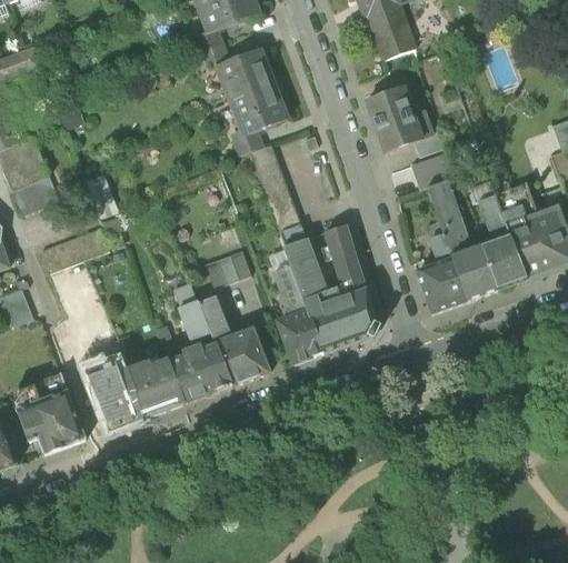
[(199,0),(203,12),(208,10),(215,30),(217,29),(237,21),(236,18),(257,10),(252,0),(199,0)]
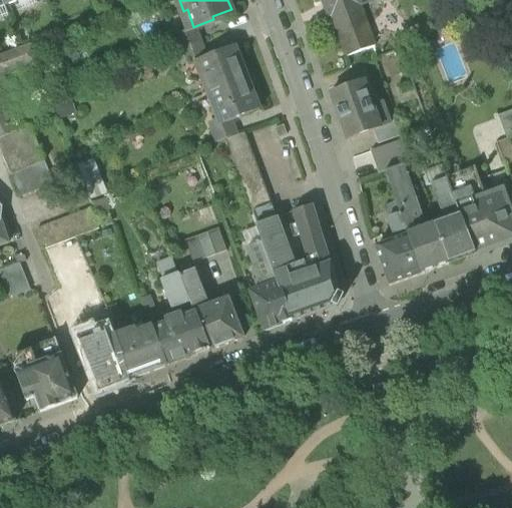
[(321,0),(325,0),(330,13),(345,53),(373,43),(357,1),(360,0),(321,0)]
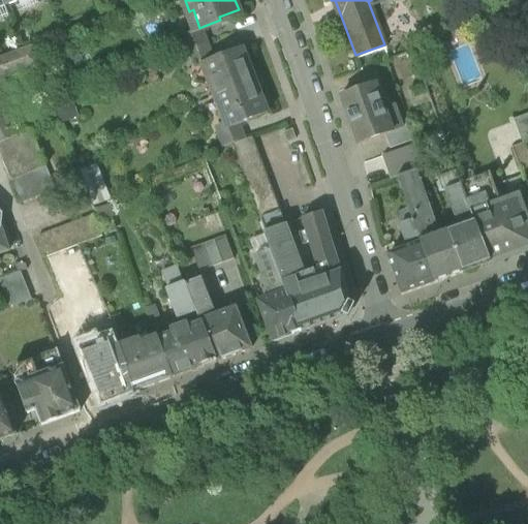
[(337,16),(340,13),(335,0),(331,0),(337,16)]
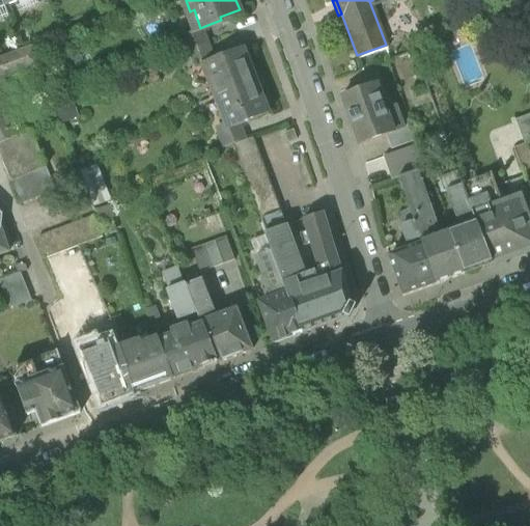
[(178,52),(186,49),(207,40),(202,27),(200,28),(197,29),(196,27),(172,36),(178,52)]
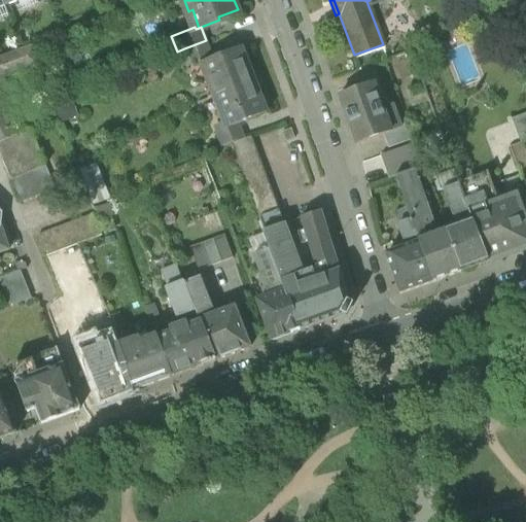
[(212,56),(206,40),(184,48),(190,63),(199,59),(199,61),(212,56)]
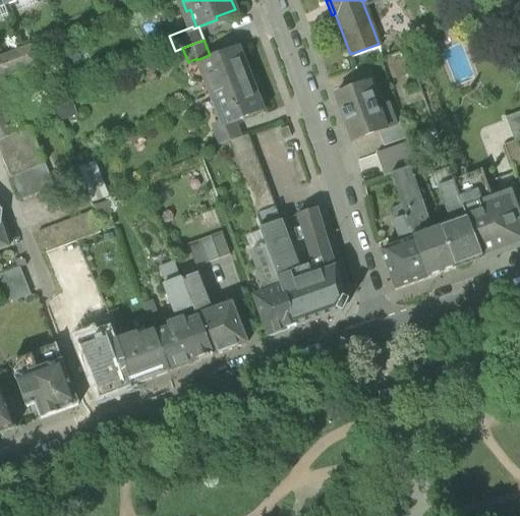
[(0,74),(37,60),(32,43),(31,42),(0,54),(0,74)]
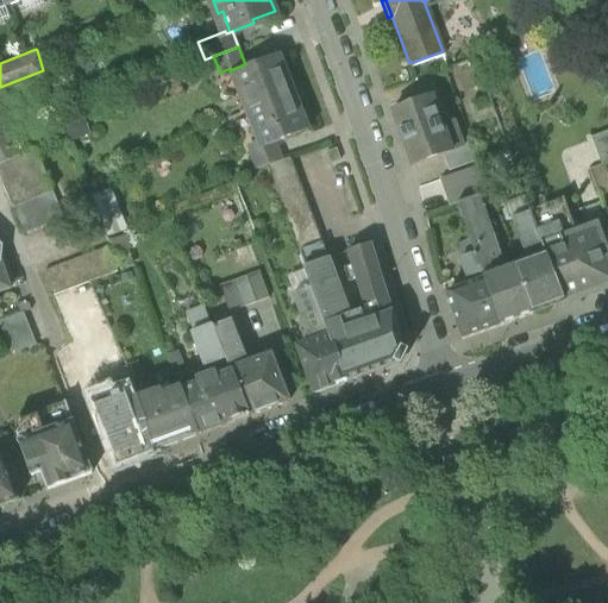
[(230,70),(245,108),(293,89),(279,51),(245,64),(230,70)]
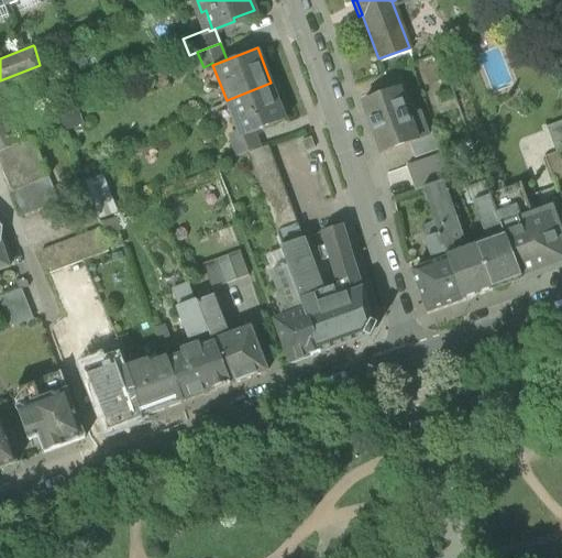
[(285,118),(271,83),(227,100),(240,135),(254,130),(285,118)]
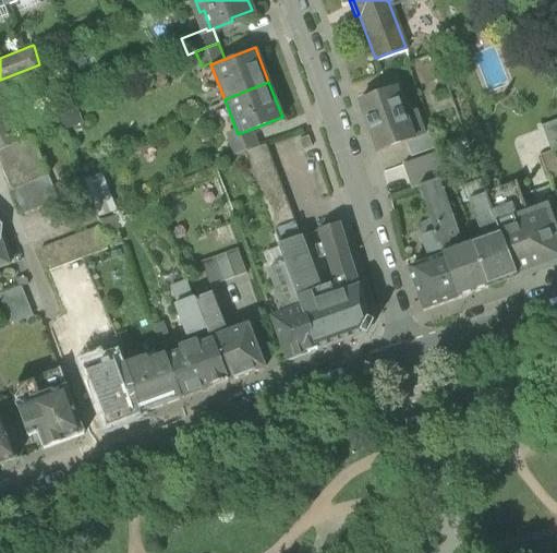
[(361,107),(377,149),(406,139),(413,136),(413,135),(404,111),(399,96),(400,96),(396,84),(358,98),(361,107)]
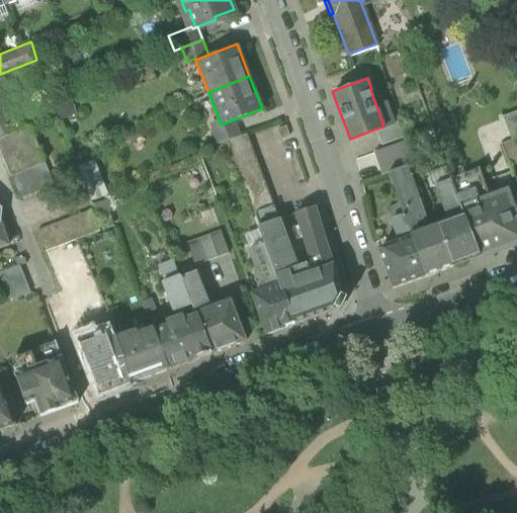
[(385,99),(375,103),(383,125),(394,121),(385,99)]
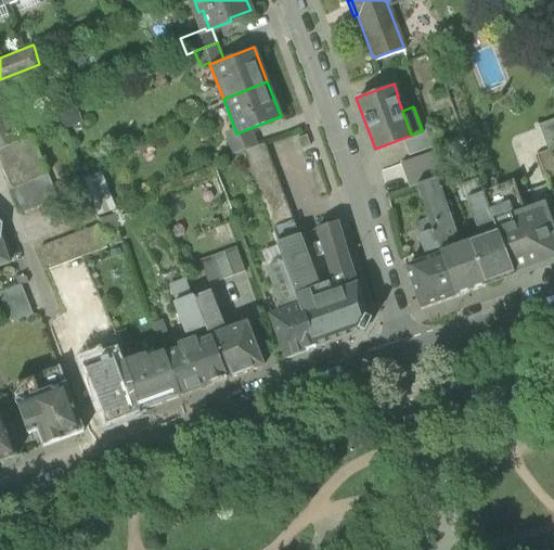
[(0,132),(9,129),(0,107),(0,132)]
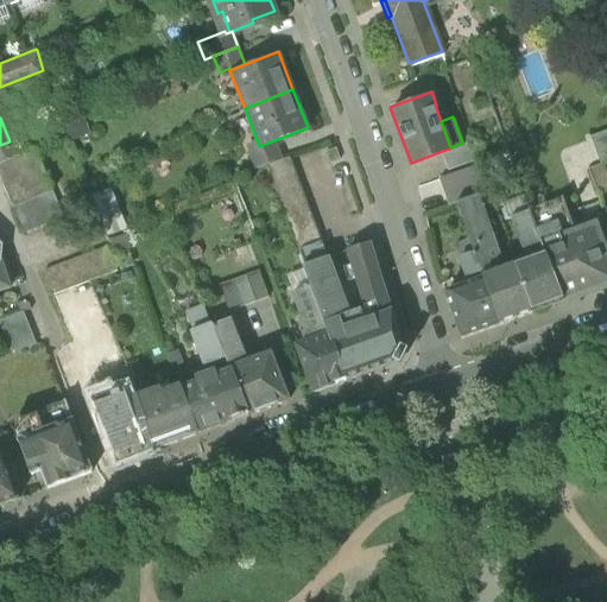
[(606,127),(590,134),(600,162),(606,159),(606,127)]
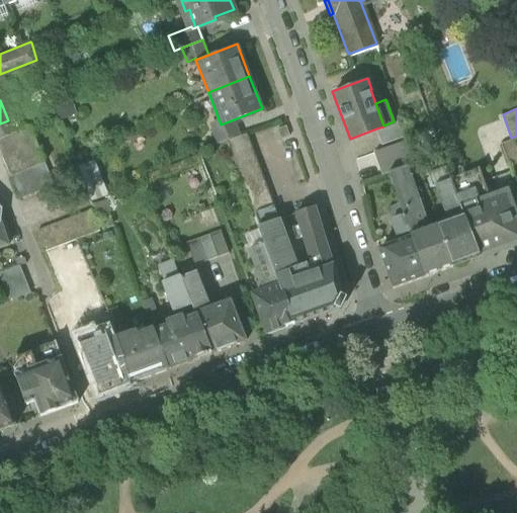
[(0,137),(16,130),(12,119),(8,120),(0,123),(0,137)]
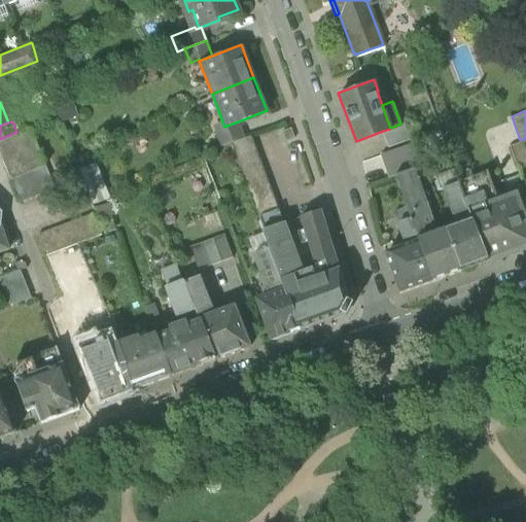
[(231,140),(243,136),(238,122),(224,127),(225,128),(217,131),(222,143),(231,140)]
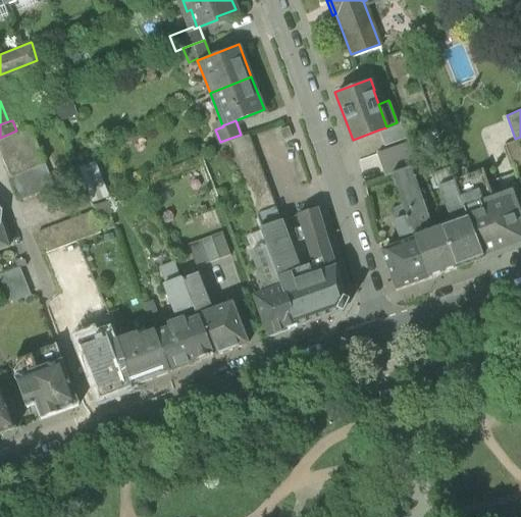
[(379,130),(384,144),(407,135),(402,120),(397,122),(386,126),(386,127),(379,130)]
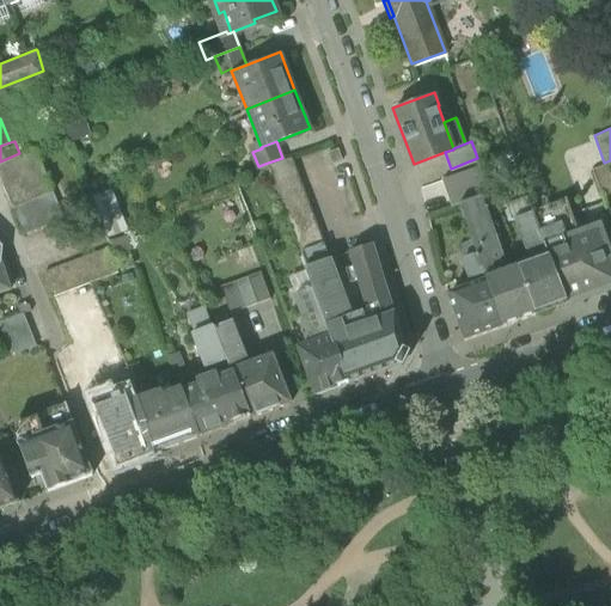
[(0,170),(13,203),(53,187),(35,146),(19,153),(0,161),(0,170)]
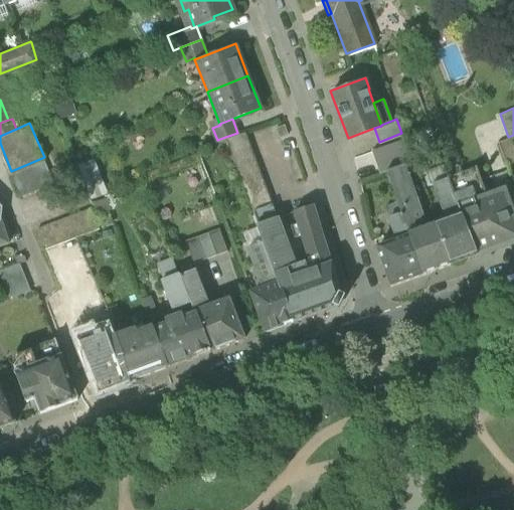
[(225,137),(247,199),(269,193),(245,130),(237,133),(225,137)]
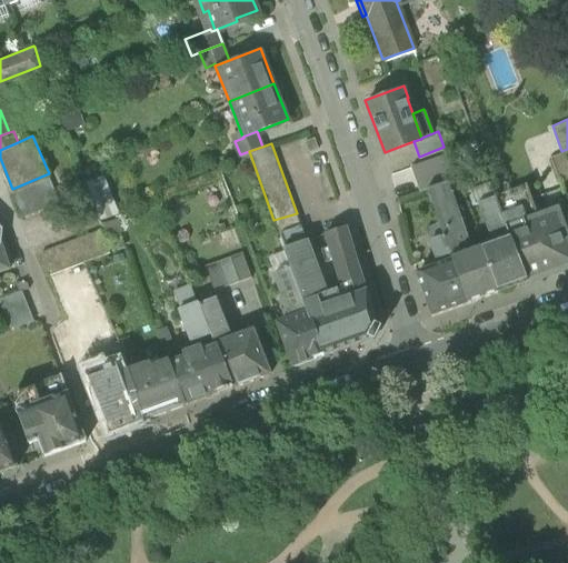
[(410,164),(419,189),(427,187),(446,180),(456,177),(447,151),(446,151),(417,162),(410,164)]
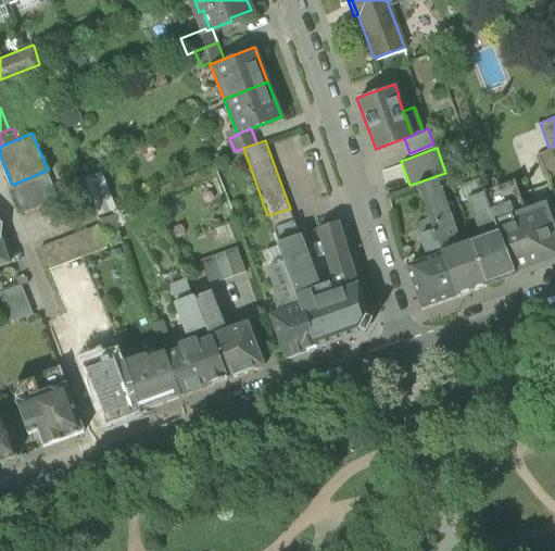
[(539,152),(547,175),(554,172),(554,158),(552,148),(539,152)]
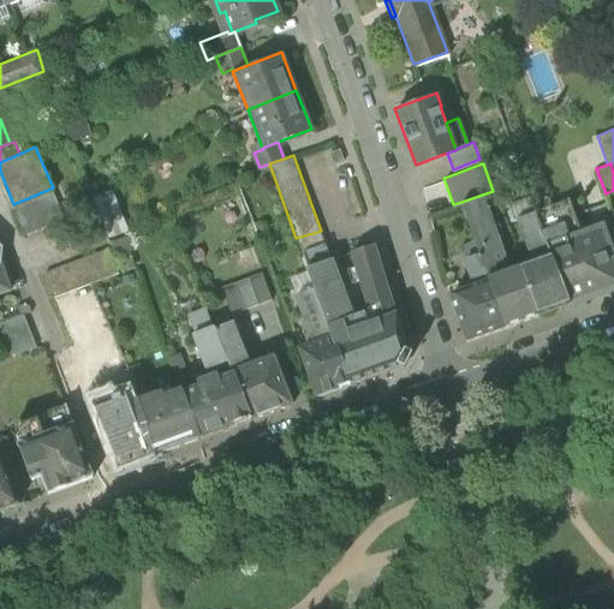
[(108,232),(127,225),(112,184),(91,191),(108,232)]
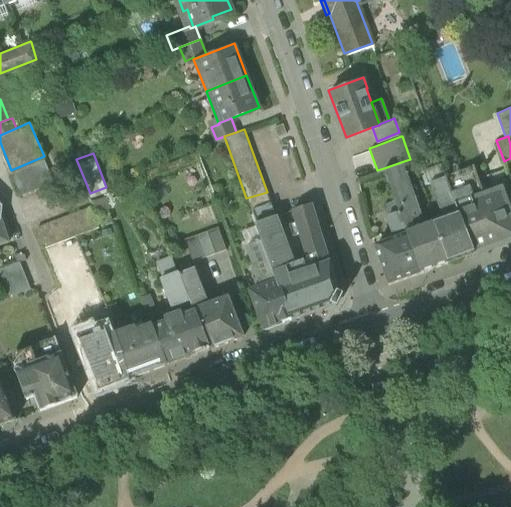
[(52,178),(44,156),(11,170),(20,192),(52,178)]
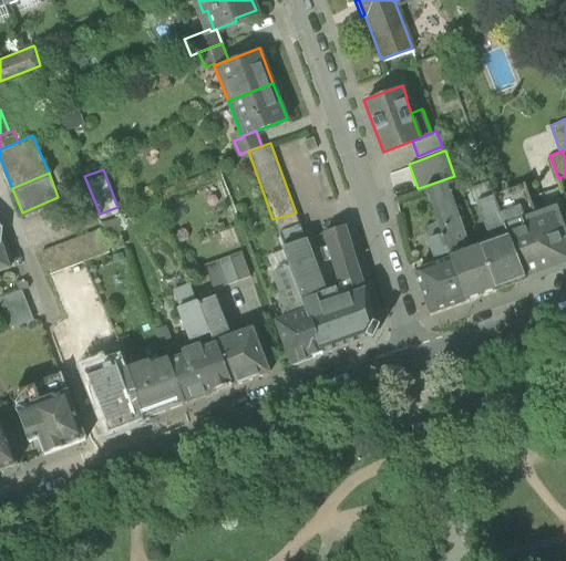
[(441,232),(449,252),(458,249),(454,241),(463,238),(464,237),(464,236),(444,179),(425,186),(441,232)]
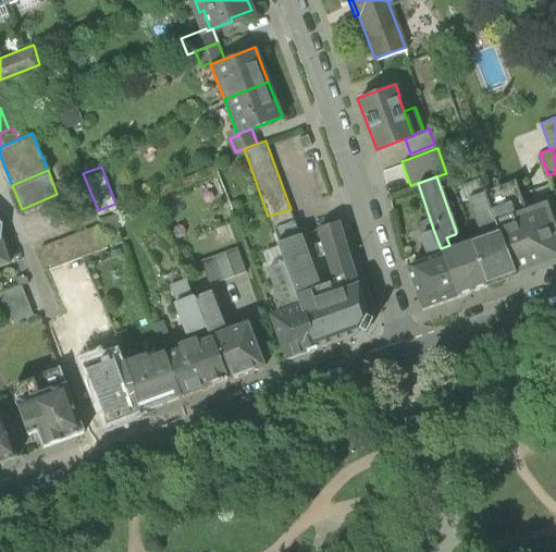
[(484,191),(495,222),(527,211),(515,179),(483,189),(484,191)]
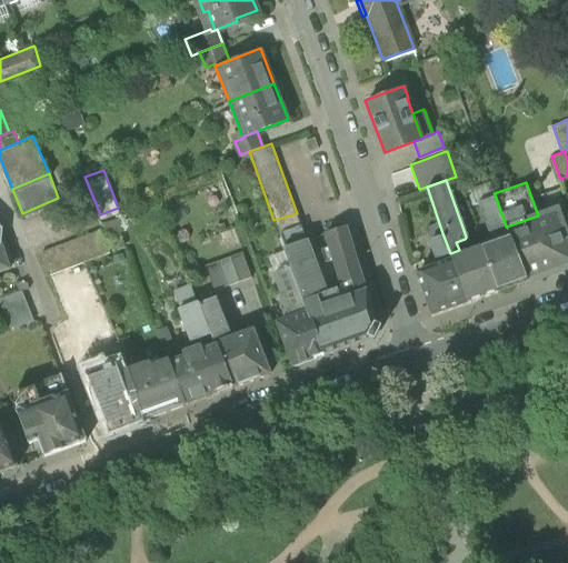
[(477,200),(491,239),(508,233),(506,227),(495,194),(477,200)]
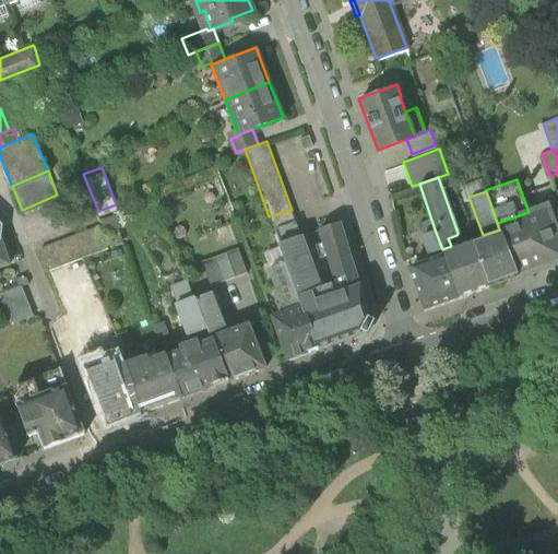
[(557,237),(546,205),(529,212),(497,223),(499,230),(515,275),(557,259),(557,237)]
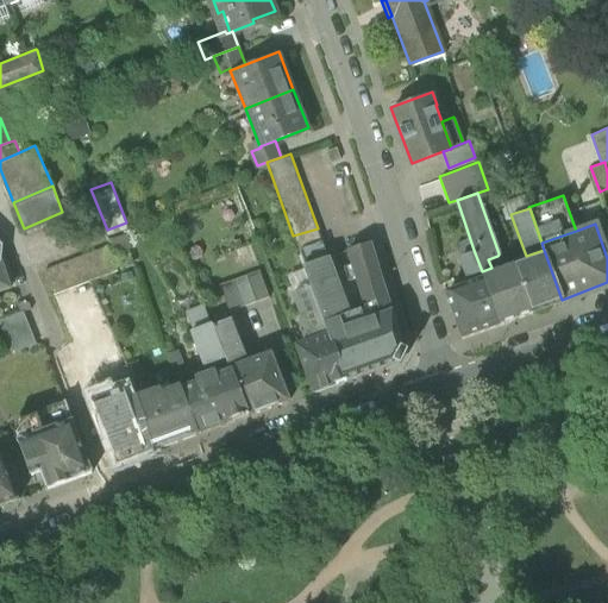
[(324,243),(318,228),(293,236),(299,251),(324,243)]
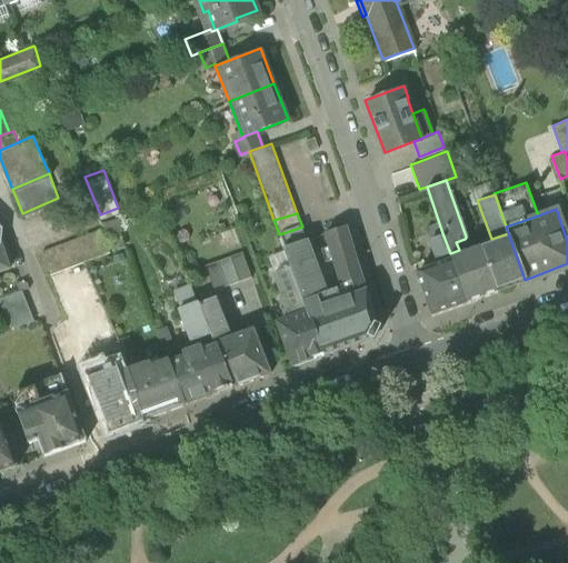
[(0,270),(9,267),(0,242),(2,227),(0,224),(0,270)]
